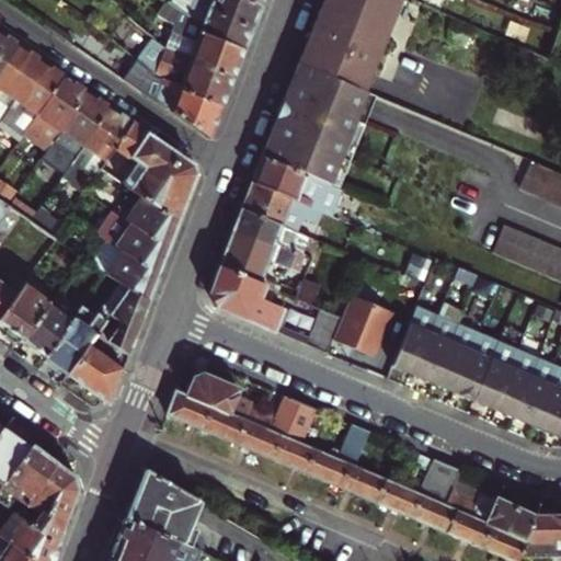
[(202,32),(243,52),(249,39),(253,29),(209,10),(213,2),(207,0),(164,0),(181,11),(204,25),(202,32)]
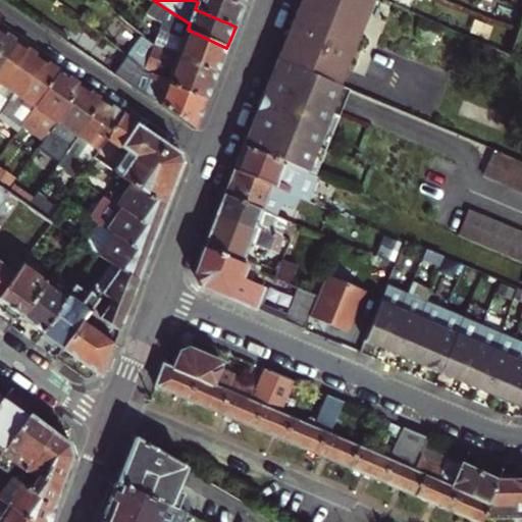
[(193,0),(198,2),(195,9),(236,27),(240,15),(244,5),(230,0),(193,0)]
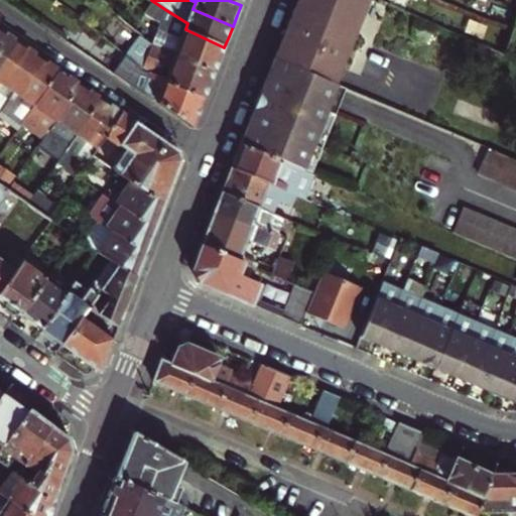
[(296,0),(297,1),(360,27),(370,0),(296,0)]
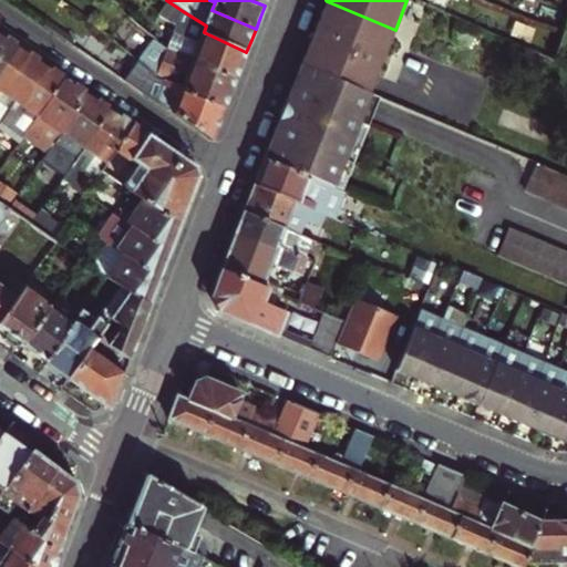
[(395,30),(327,1),(320,16),(315,31),(383,60),(395,30)]
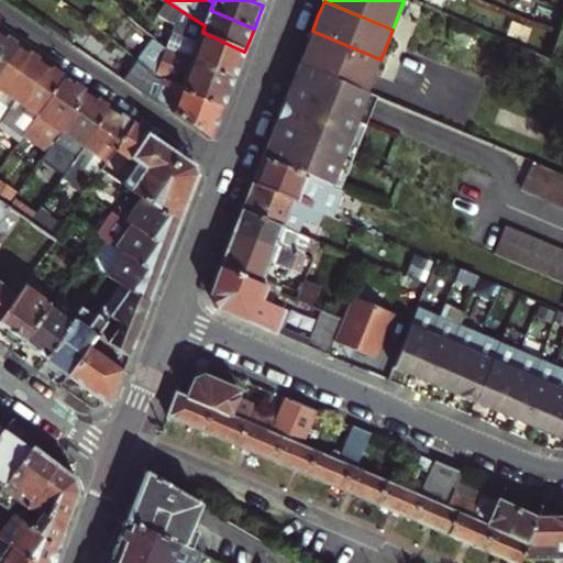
[(181,11),(166,46),(191,57),(189,63),(233,81),(240,65),(244,52),(202,32),(205,25),(181,11)]
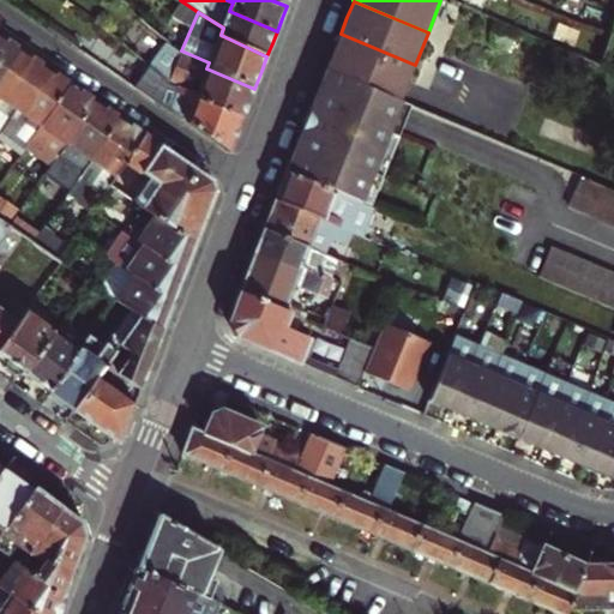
[(332,54),(326,68),(402,101),(415,65),(341,34),(332,54)]
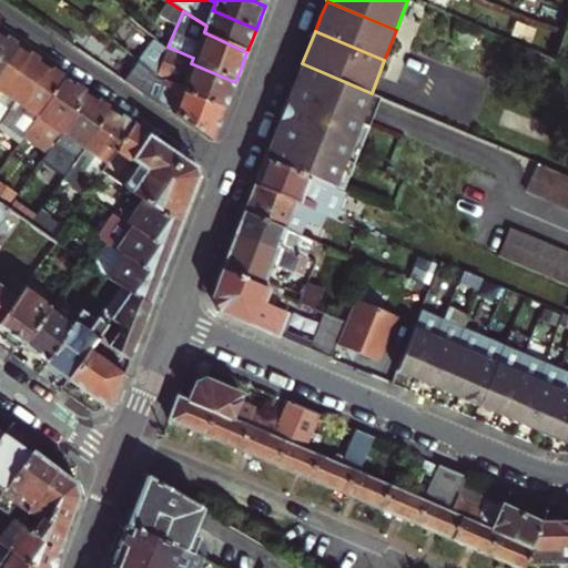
[(0,75),(19,48),(9,40),(0,34),(0,75)]
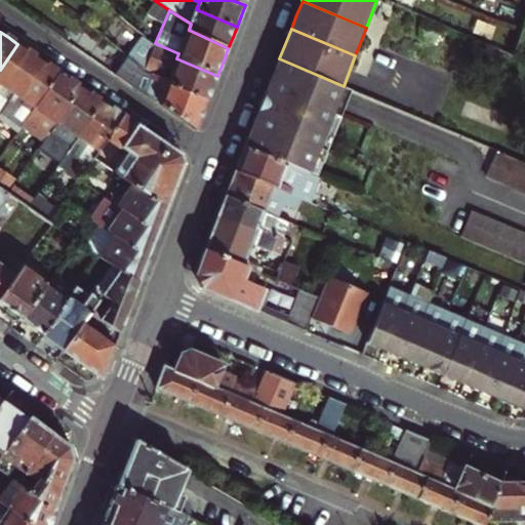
[(166,85),(207,102),(213,87),(217,76),(176,58),(178,53),(155,43),(146,39),(131,63),(137,68),(139,69),(168,79),(166,85)]
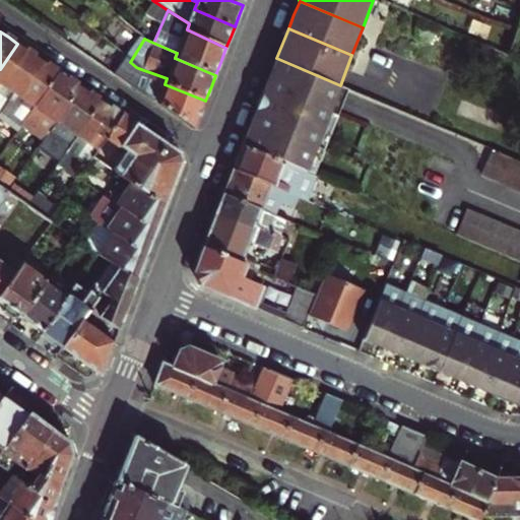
[(0,87),(3,83),(15,92),(39,58),(28,51),(17,44),(0,69),(0,87)]
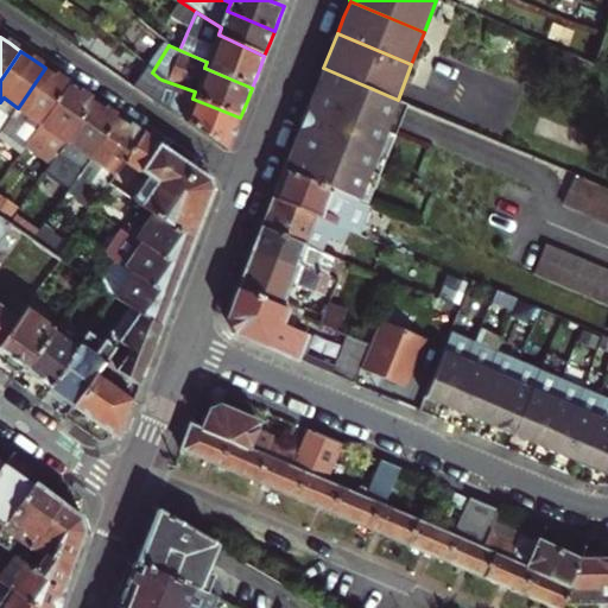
[(0,137),(21,152),(25,149),(69,84),(56,75),(45,68),(18,108),(11,116),(0,133),(0,137)]
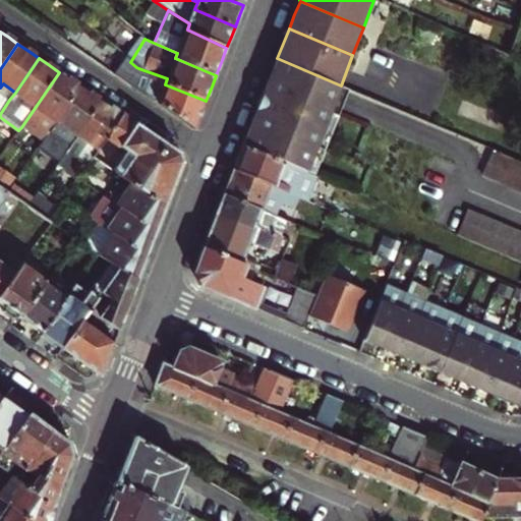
[(243,146),(306,173),(334,104),(341,85),(277,58),(261,103),(251,124),(243,146)]
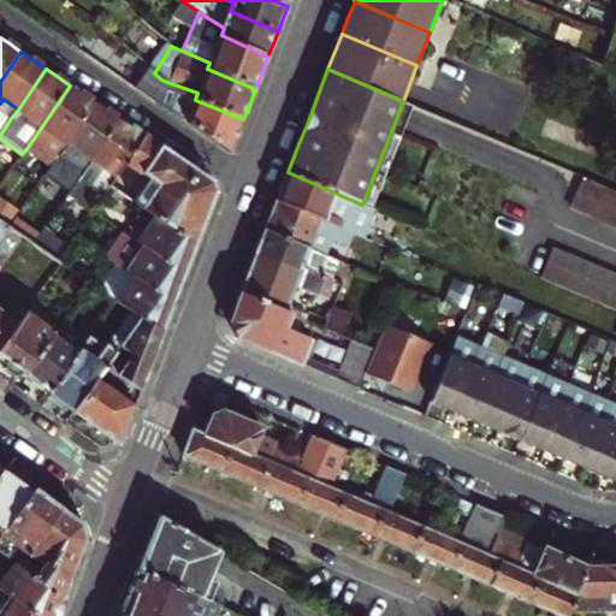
[(157,99),(166,106),(231,149),(237,135),(243,119),(195,100),(197,93),(164,81),(157,99)]
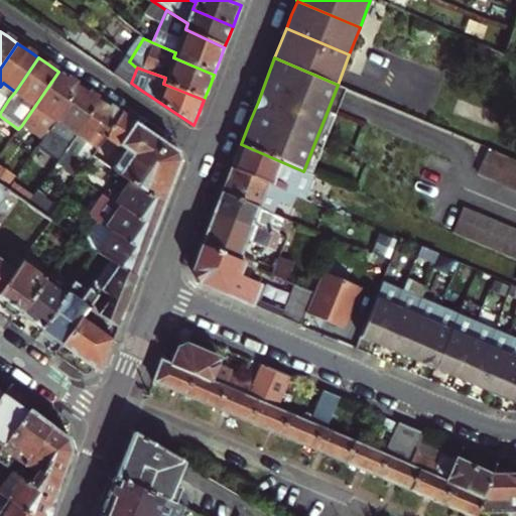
[(21,126),(43,141),(81,87),(71,79),(58,72),(21,126)]
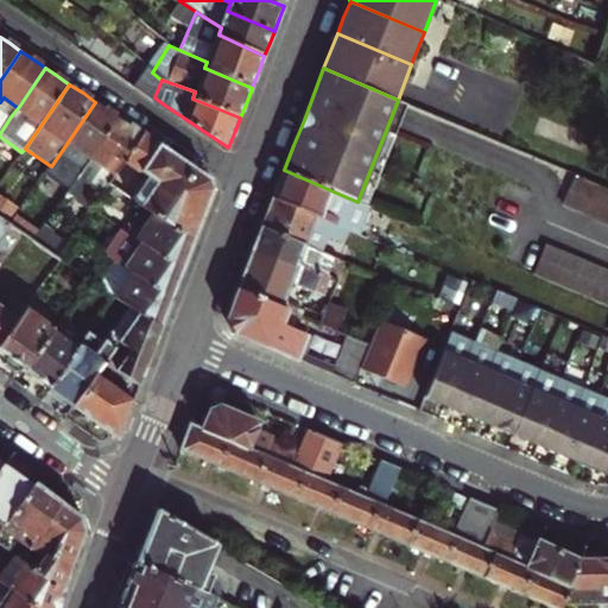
[(0,102),(0,109),(11,116),(18,108),(4,97),(0,102)]
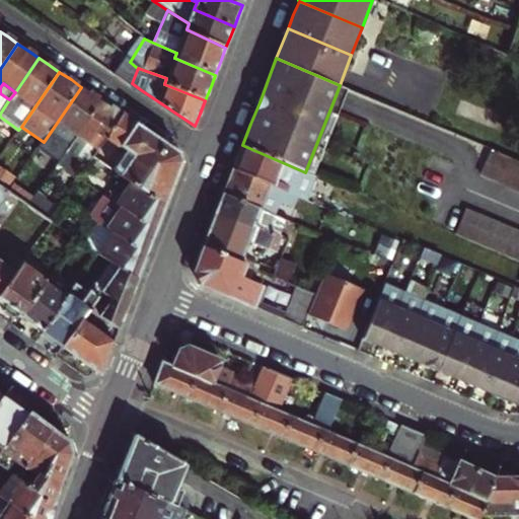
[(305,172),(312,175),(347,88),(340,85),(332,103),(305,172)]
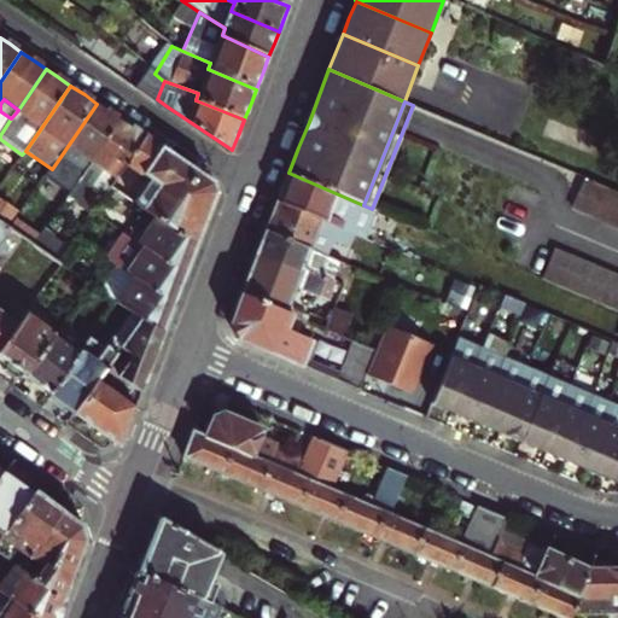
[(47,175),(71,192),(121,120),(106,110),(97,104),(52,169),(47,175)]
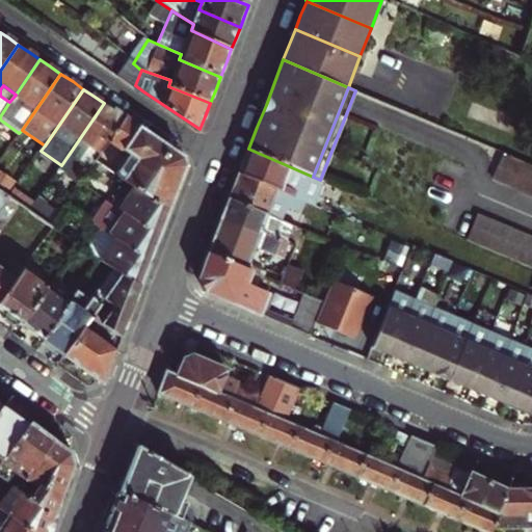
[(59,169),(81,184),(96,162),(102,153),(126,117),(115,110),(104,103),(61,165),(59,169)]
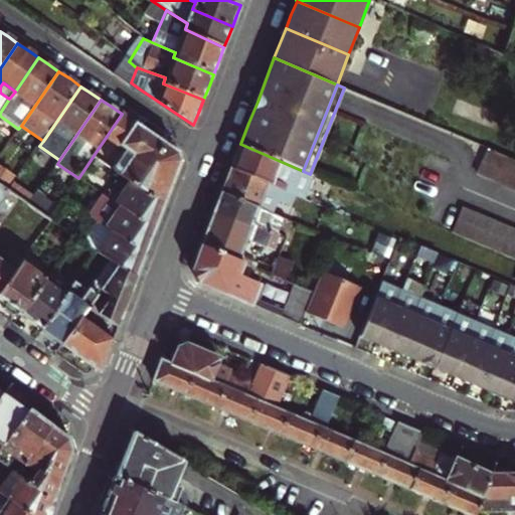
[(387,126),(416,138),(423,122),(394,110),(387,126)]
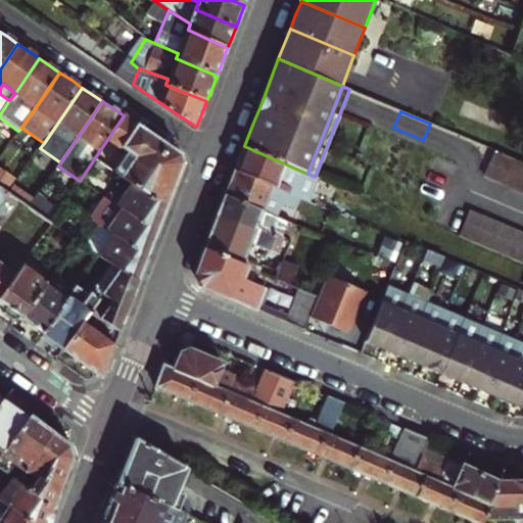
[(126,181),(135,187),(165,208),(176,183),(183,163),(179,153),(124,115),(100,150),(94,159),(126,181)]
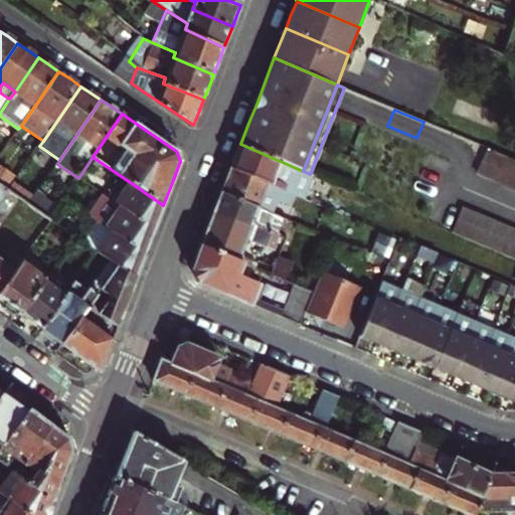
[(231,167),(290,192),(297,174),(303,176),(301,182),(316,188),(320,178),(310,174),(303,171),(240,144),(236,155),(231,167)]
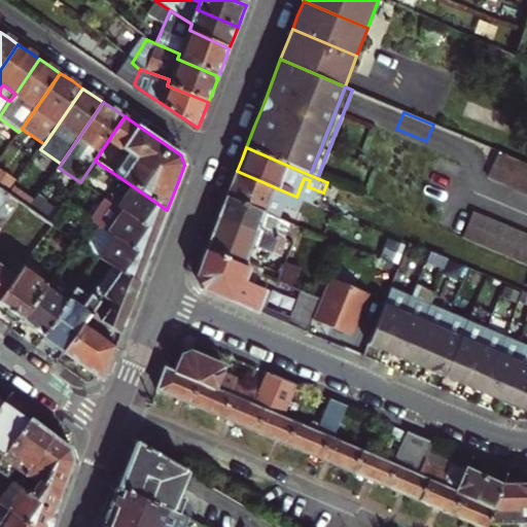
[(515,190),(526,195),(526,164),(514,159),(500,152),(489,179),(502,185),(515,190)]
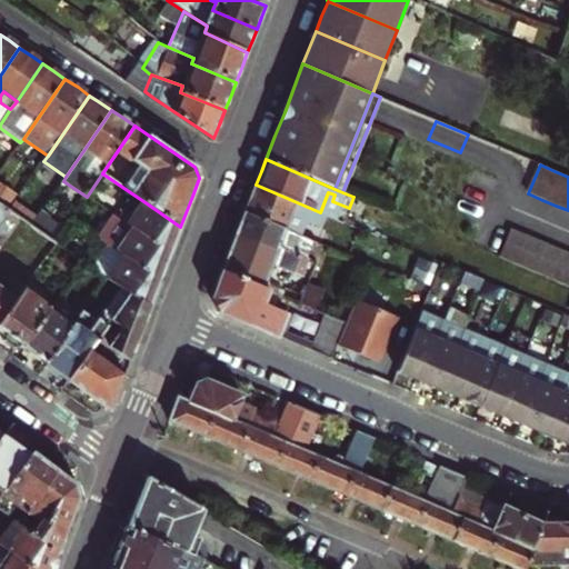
[(0,203),(9,210),(16,201),(19,197),(0,183),(0,203)]
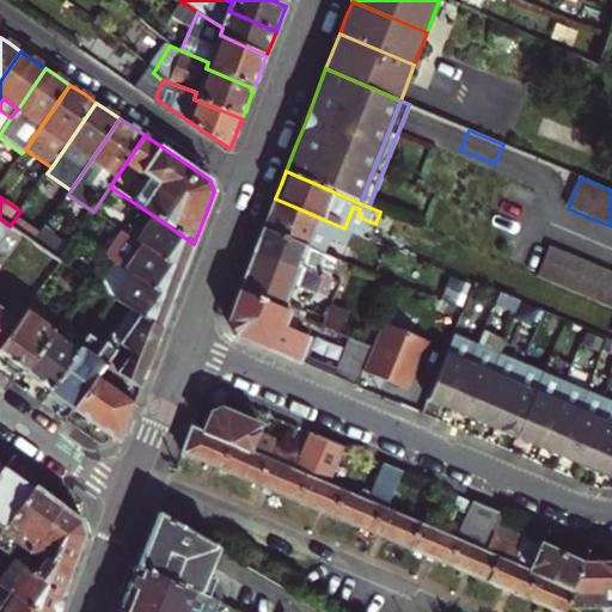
[(352,231),(344,228),(275,199),(270,213),(264,227),(307,245),(310,240),(342,254),(352,231)]
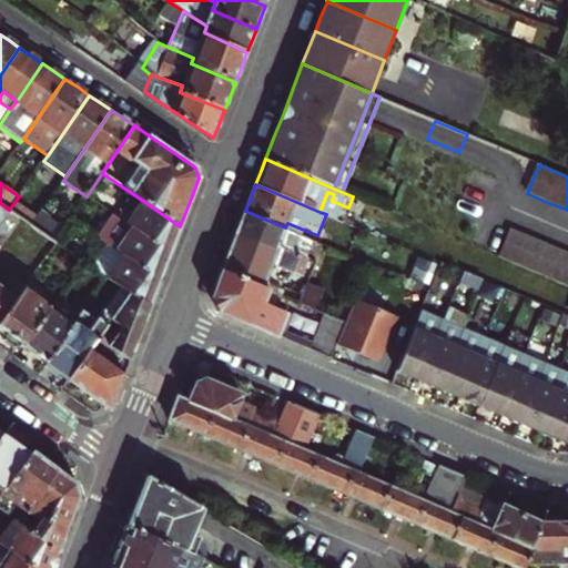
[(174,241),(180,226),(146,203),(137,196),(132,203),(128,210),(115,202),(109,212),(113,215),(120,220),(170,254),(174,241)]
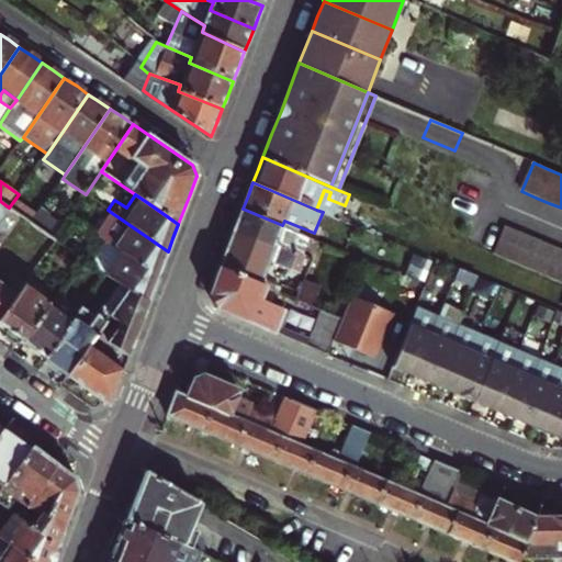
[(15,199),(9,208),(32,224),(38,214),(15,199)]
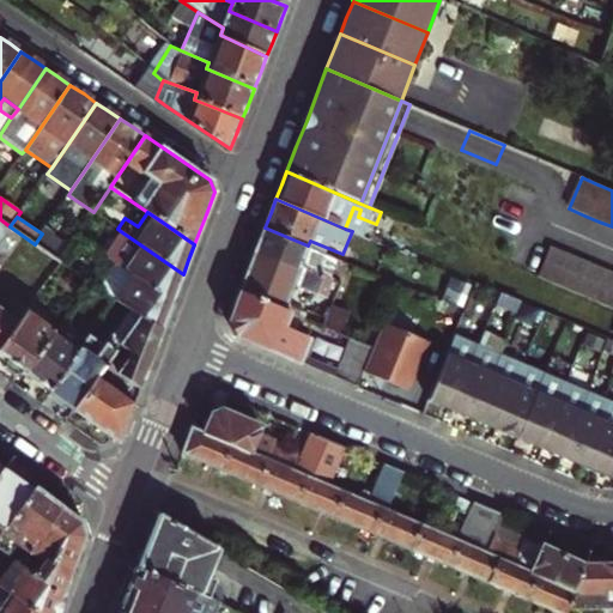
[(0,349),(18,323),(0,309),(0,240),(10,226),(0,219),(0,349)]
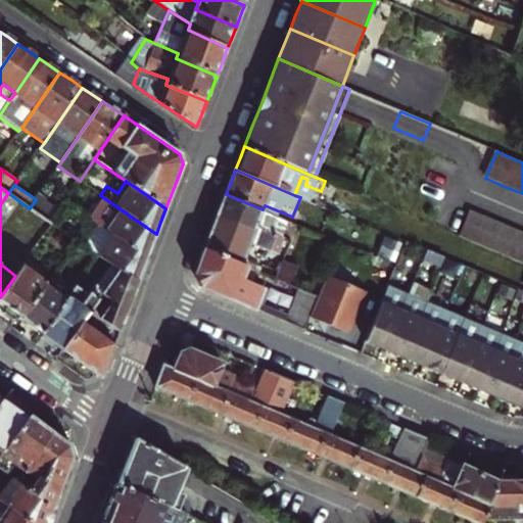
[(51,223),(60,209),(39,194),(36,199),(30,208),(51,223)]
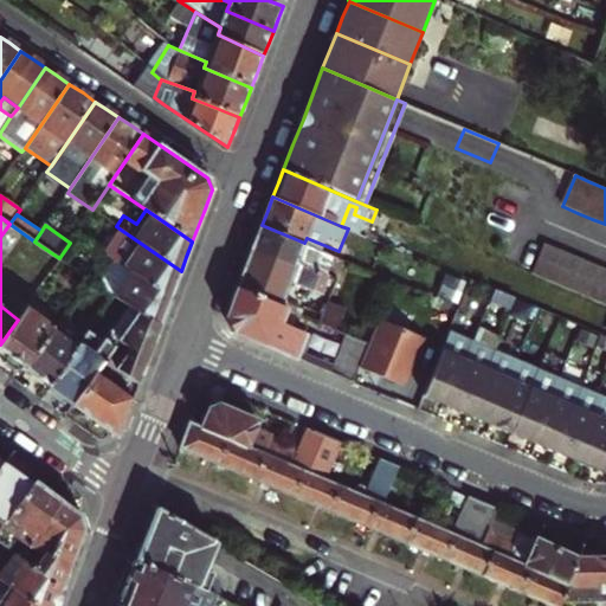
[(304,243),(262,225),(256,238),(252,250),(295,268),(298,260),(329,274),(339,251),(307,238),(304,243)]
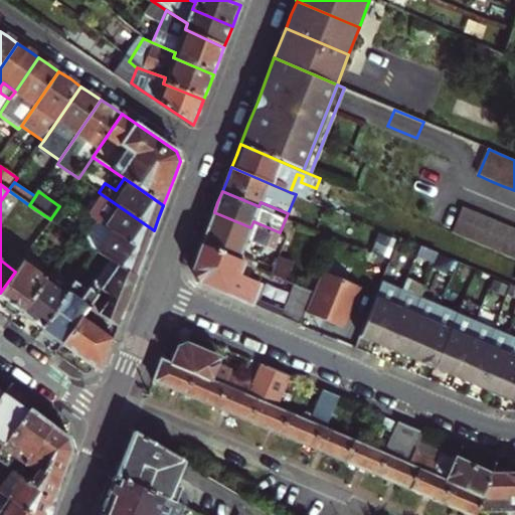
[(101,223),(145,254),(150,240),(154,230),(109,199),(103,195),(89,215),(101,223)]
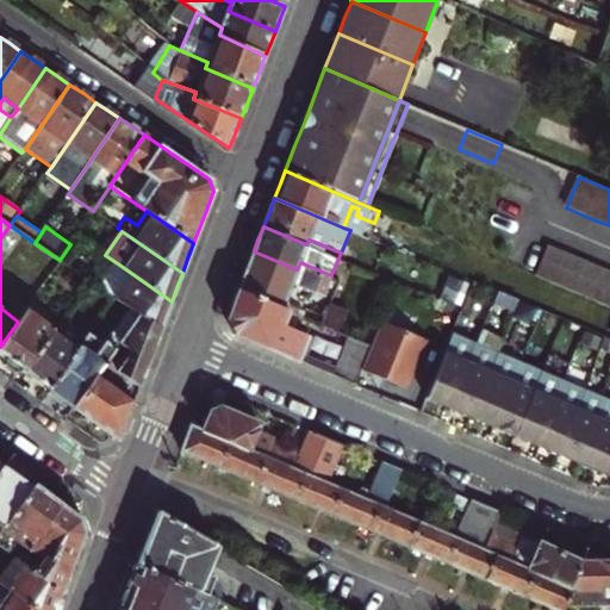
[(536,278),(552,285),(566,291),(582,297),(596,303),(609,309),(609,274),(593,268),(578,261),(565,255),(548,248),(536,278)]
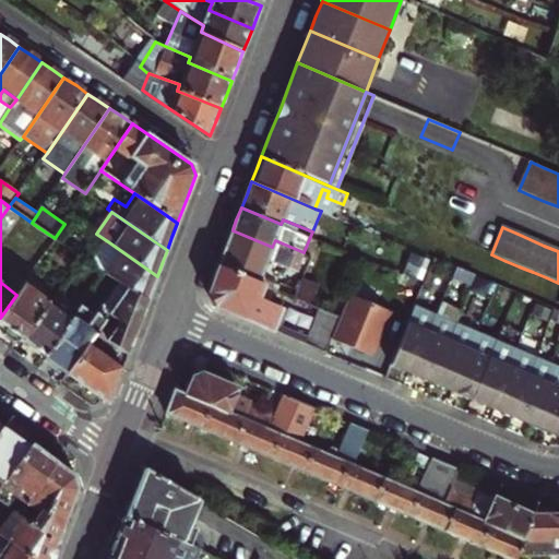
[(225,249),(217,269),(256,284),(265,260),(278,265),(275,272),(286,276),(290,266),(297,269),(304,252),(275,240),(272,247),(233,230),(225,249)]
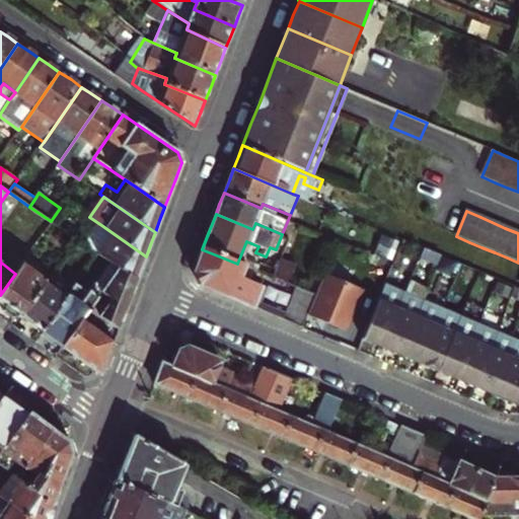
[(119,267),(137,280),(142,266),(146,256),(101,225),(87,245),(110,262),(119,267)]
